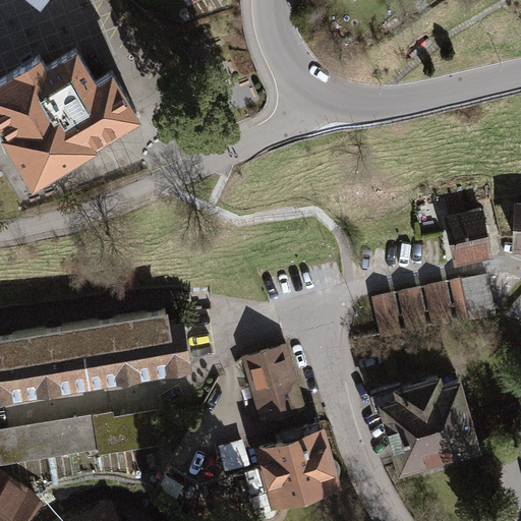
[(45,51),(0,77),(0,116),(8,129),(5,131),(37,183),(103,143),(101,139),(146,113),(118,67),(102,76),(82,44),(52,62),(45,51)]
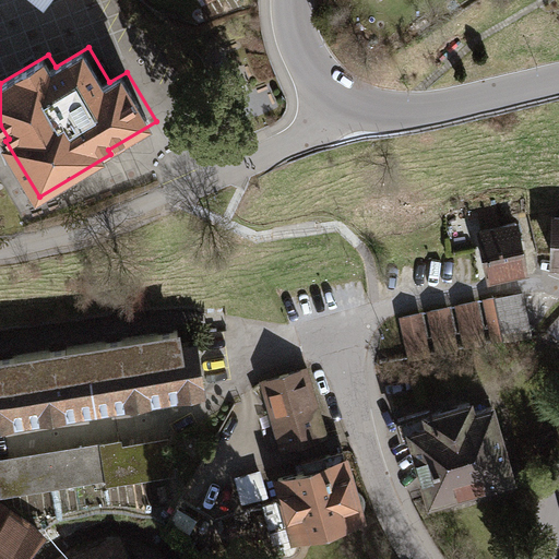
[(558,213),(552,213),(549,265),(558,265),(558,213)]
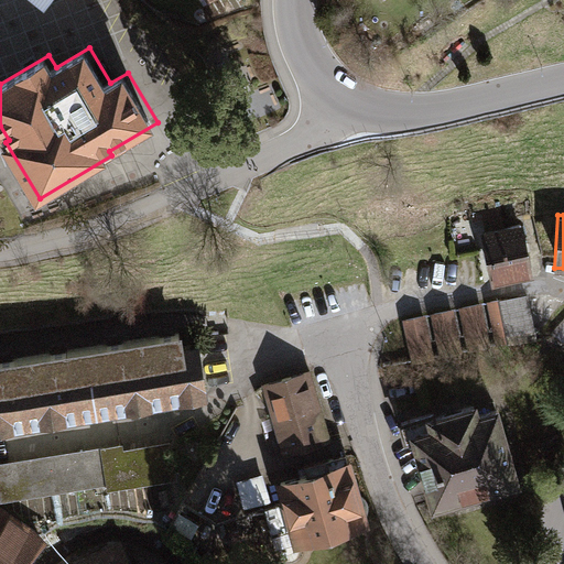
[(524,225),(481,235),(491,282),(534,272),(524,225)]
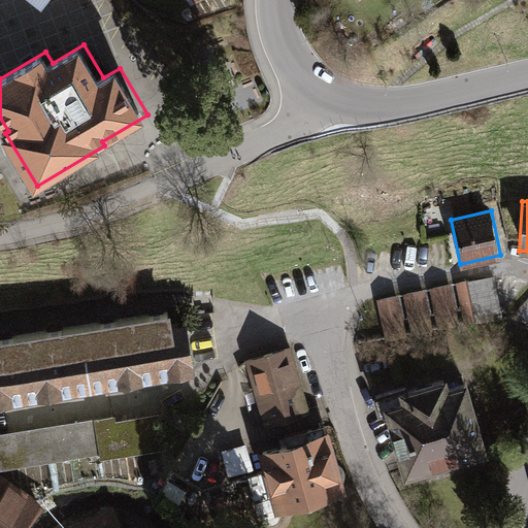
[(494,276),(467,283),(475,322),(502,317),(494,276)]
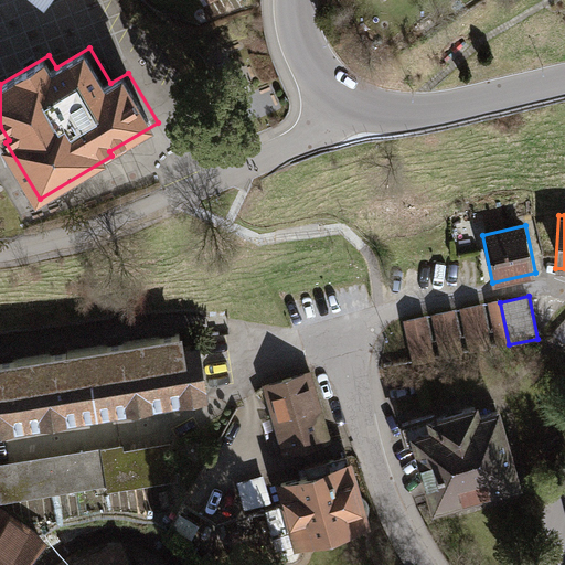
[(499,300),(488,302),(498,348),(509,344),(500,302),(499,300)]
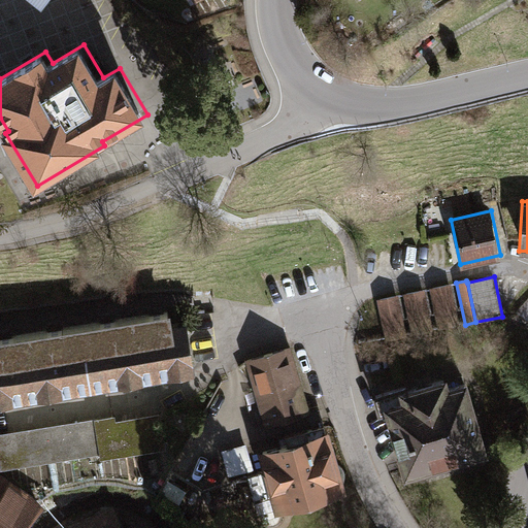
[(451,285),(430,289),(438,329),(459,325),(451,285)]
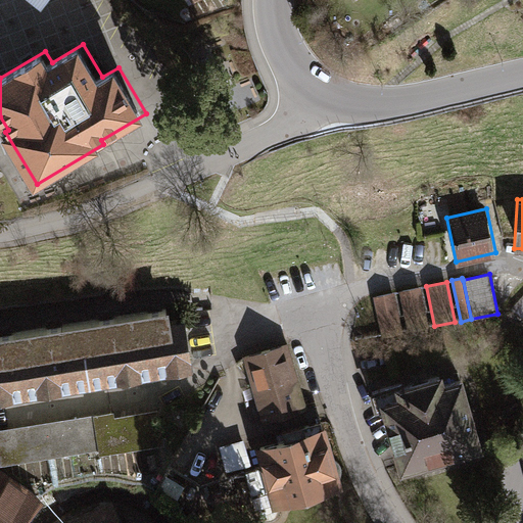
[(421,287),(399,291),(409,332),(429,327),(421,287)]
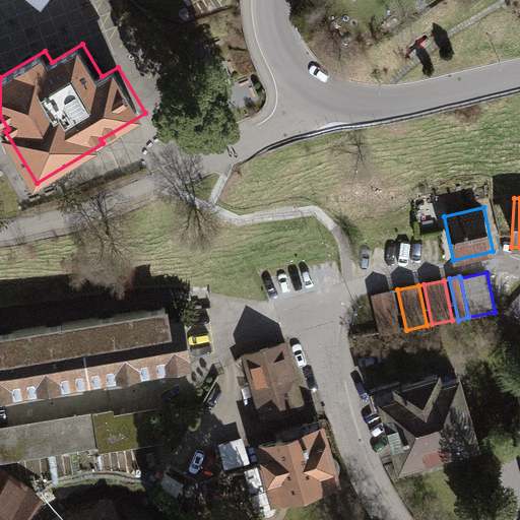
[(392,289),(371,294),(379,334),(400,330),(392,289)]
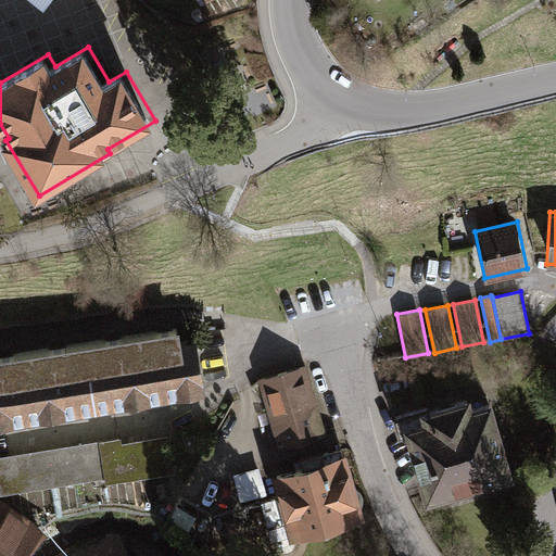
[(555,314),(543,329),(555,336),(555,314)]
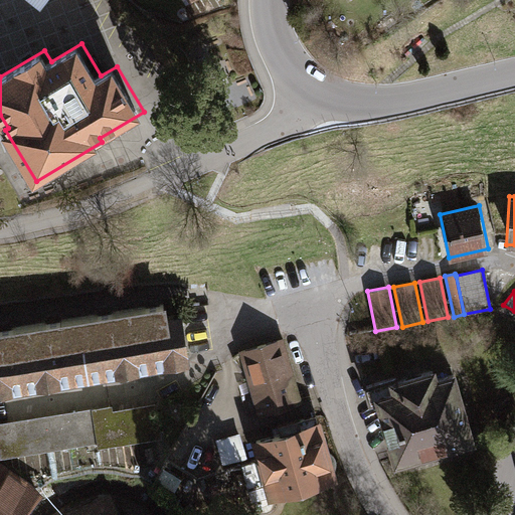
[(172,313),(170,301),(134,308),(144,367),(194,359),(185,311),(172,313)]
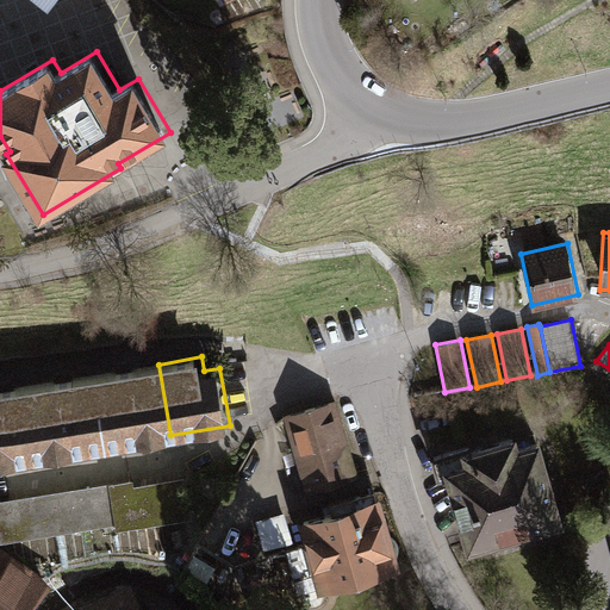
[(159,365),(101,374),(113,446),(170,435),(159,365)]
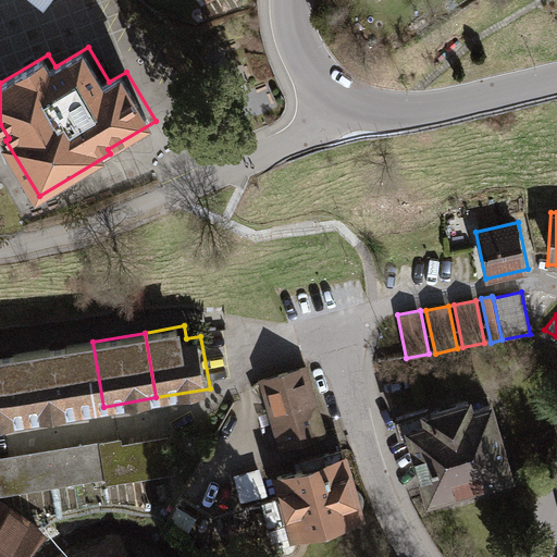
[(93,342),(37,350),(48,416),(103,407),(93,342)]
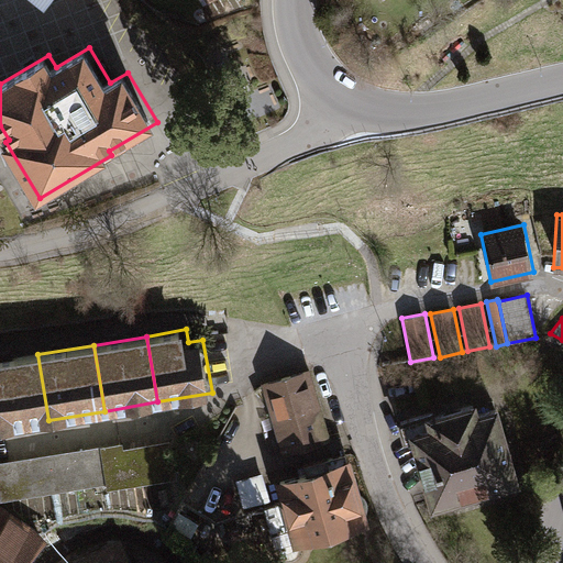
[(37,354),(0,360),(0,427),(48,420),(37,354)]
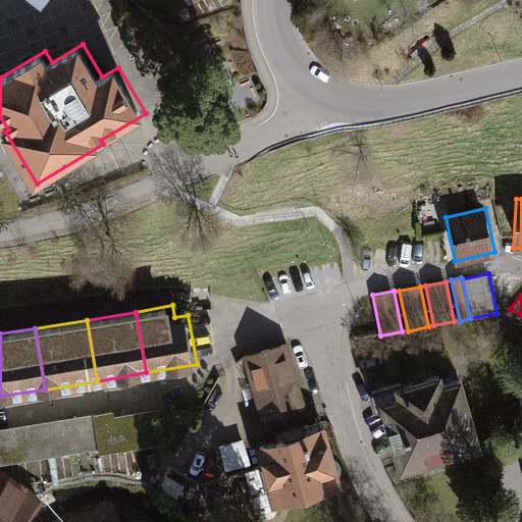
[(306,408),(288,343),(243,356),(262,421),(306,408)]
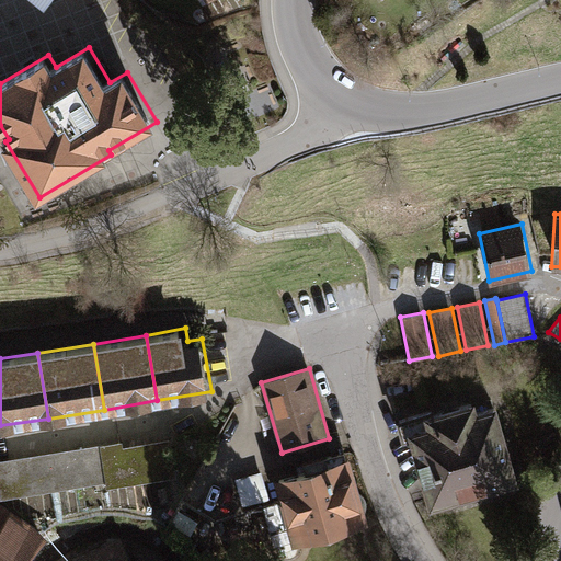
[(517,485),(496,411),(478,415),(474,401),(401,421),(426,511),(517,485)]
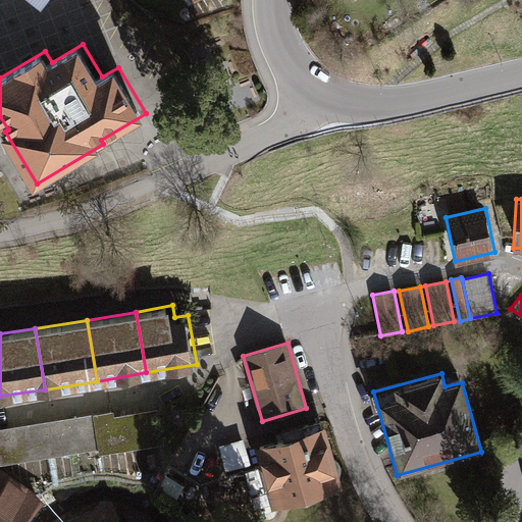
[(115,411),(0,429),(0,456),(1,464),(100,449),(101,454),(166,444),(160,409),(116,416),(115,411)]
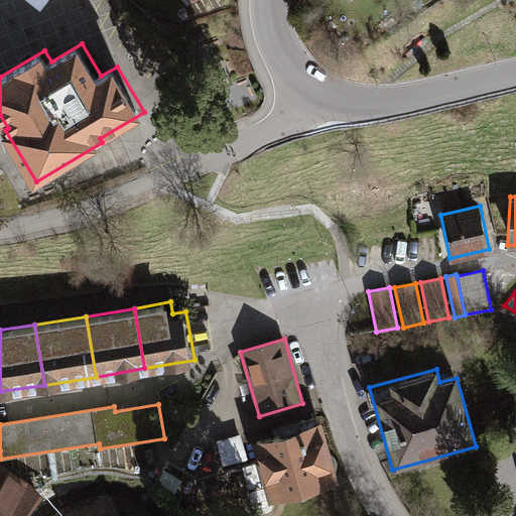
[(338,480),(321,422),(251,442),(268,500),(338,480)]
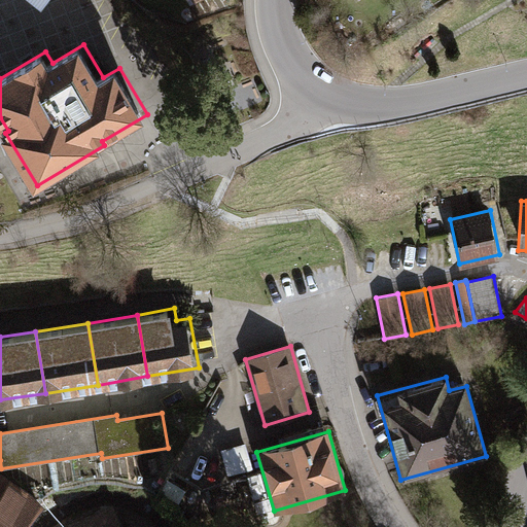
[(223,453),(230,479),(254,472),(247,447),(223,453)]
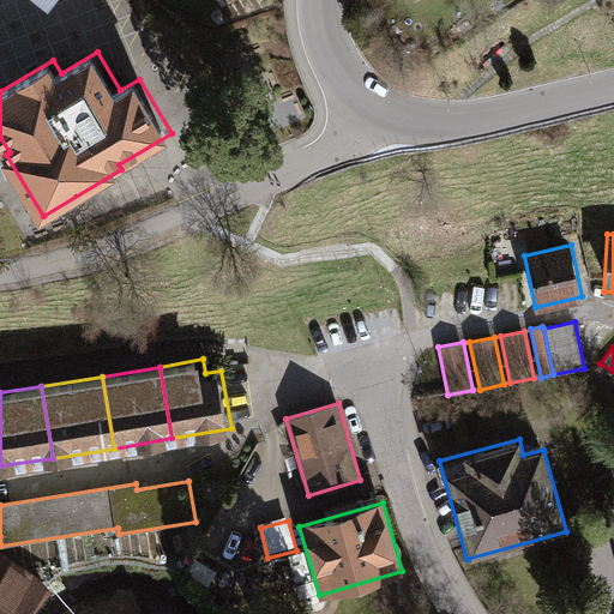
[(0,551),(0,613),(28,613),(52,584),(0,551)]
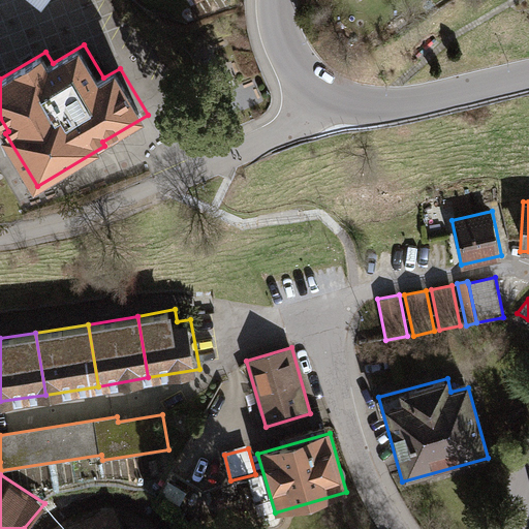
[(127,528),(115,504),(65,528),(127,528)]
